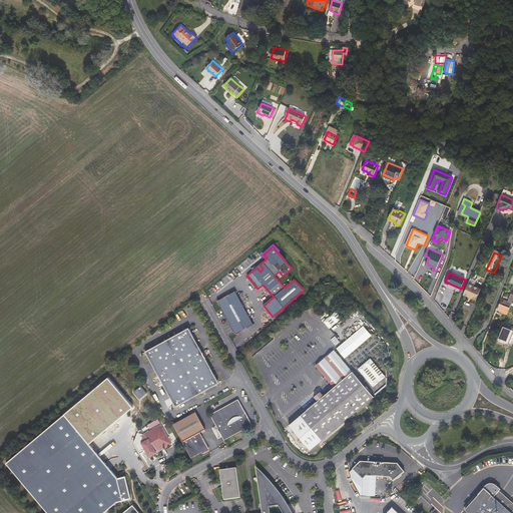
[(475,282),(470,280),(463,295),(469,297),(470,298),(471,298),(476,300),(481,290),(473,287),(475,282)]
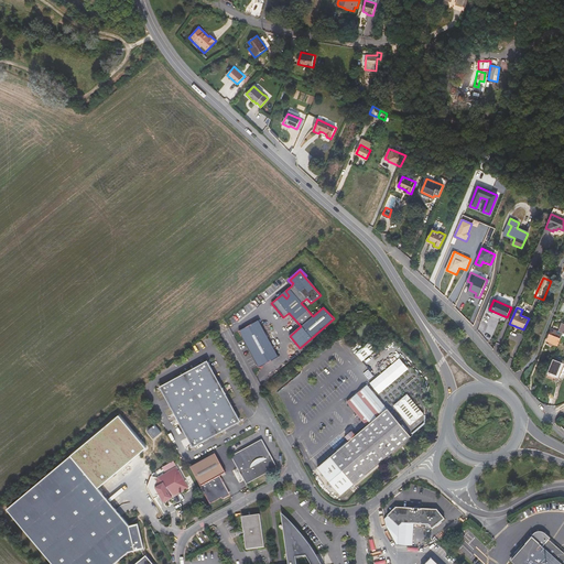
[(258,366),(259,368),(279,357),(259,321),(239,331),(243,340),(258,366)]
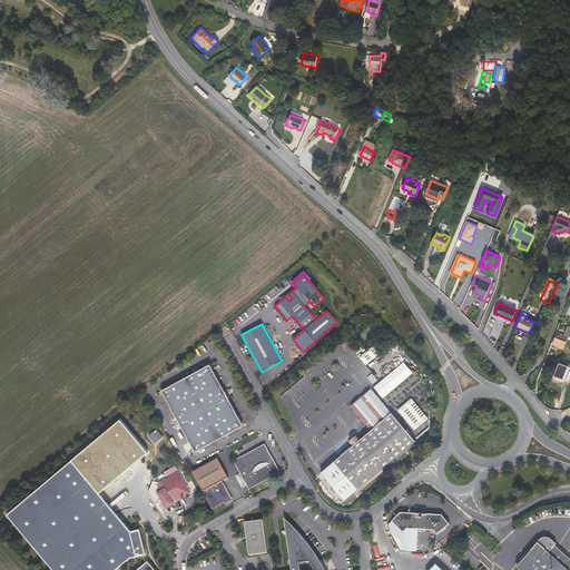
[(556,337),(554,337),(552,345),(562,350),(569,331),(569,325),(569,324),(564,335),(558,332),(556,337)]
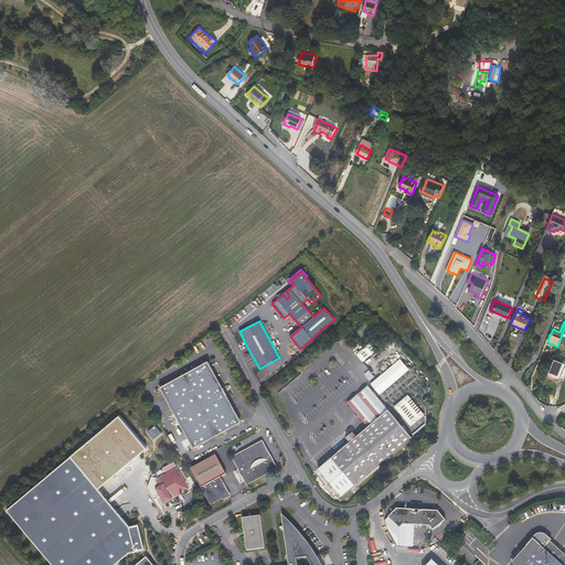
[(362,361),(376,351),(371,343),(356,352),(362,361)]
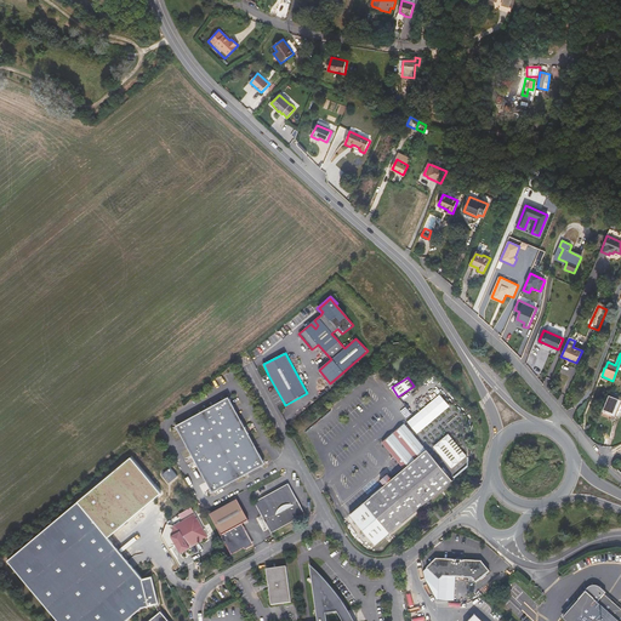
[(619,400),(620,400),(620,399),(620,397),(610,392),(608,396),(609,396),(603,410),(614,414),(619,400)]
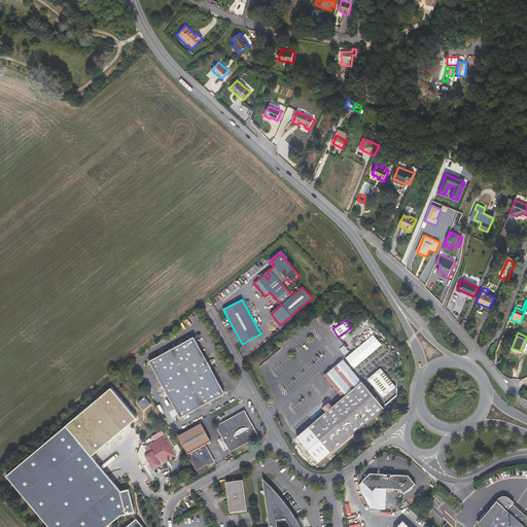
[(195,338),(192,338),(150,360),(150,362),(160,381),(170,398),(175,409),(179,417),(181,417),(196,410),(200,407),(223,394),(223,392),(219,384),(214,375),(204,355),(199,346),(195,338)]
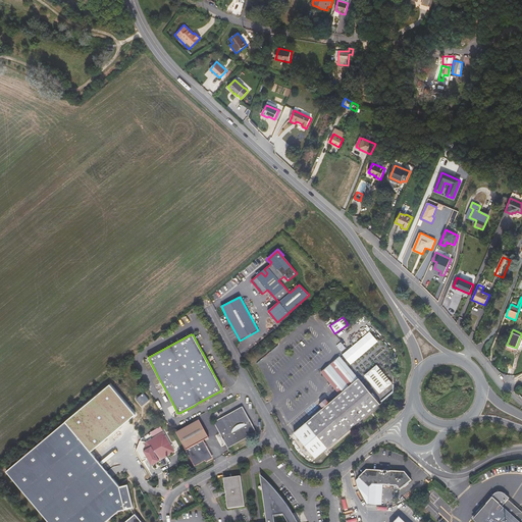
[(516,348),(507,345),(507,347),(516,351),(521,336),(520,336),(516,348)]
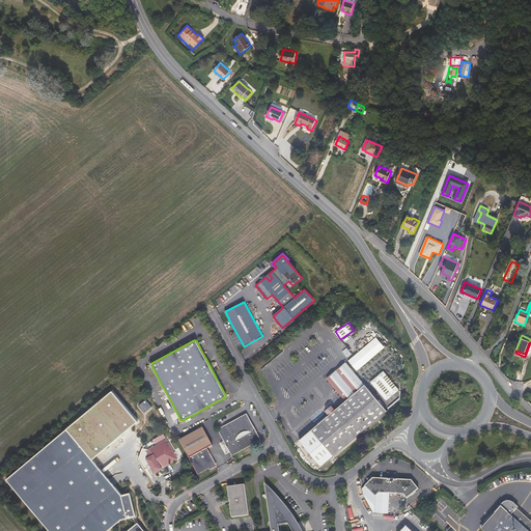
[(343,399),(363,383),(345,362),(326,379),(343,399)]
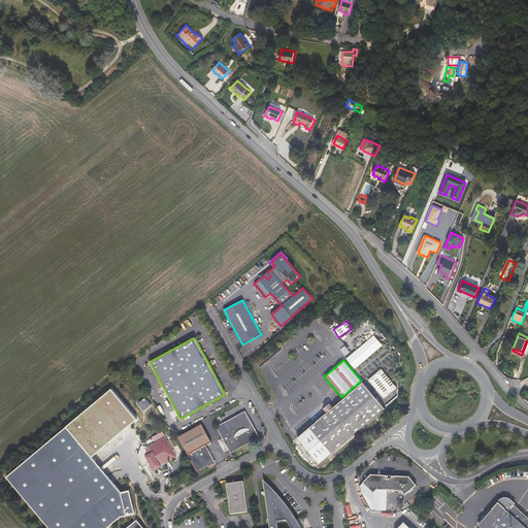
[(381,369),(368,380),(384,398),(397,388),(381,369)]
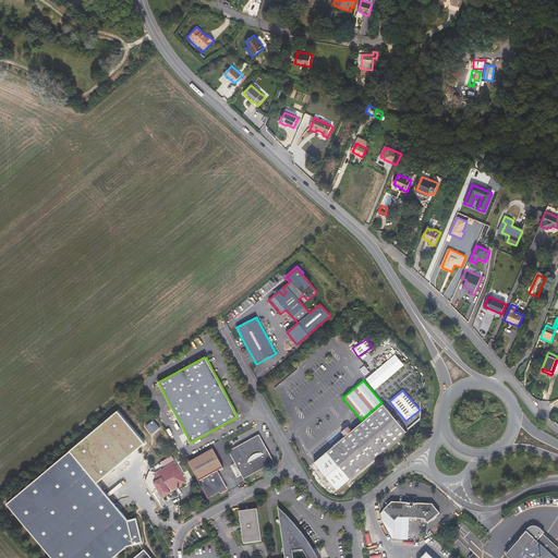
[(407,422),(405,421),(389,401),(388,400),(383,404),(401,426),(407,422)]
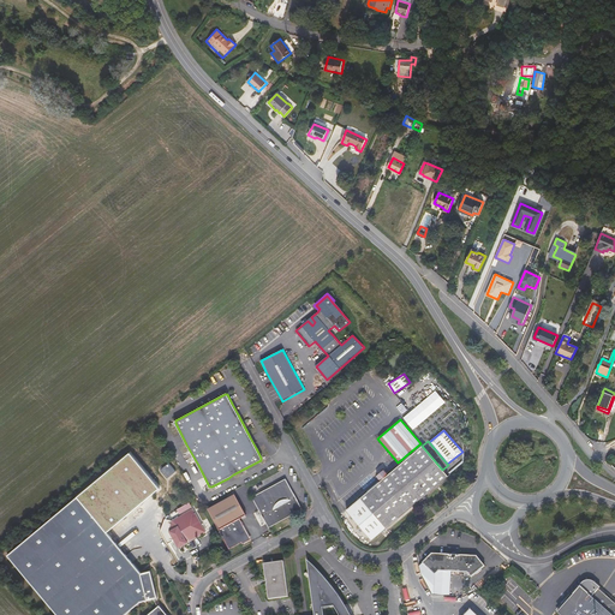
[(422,446),(421,443),(398,463),(387,472),(383,467),(375,473),(378,478),(345,507),(372,539),(448,476),(442,470),(422,446)]
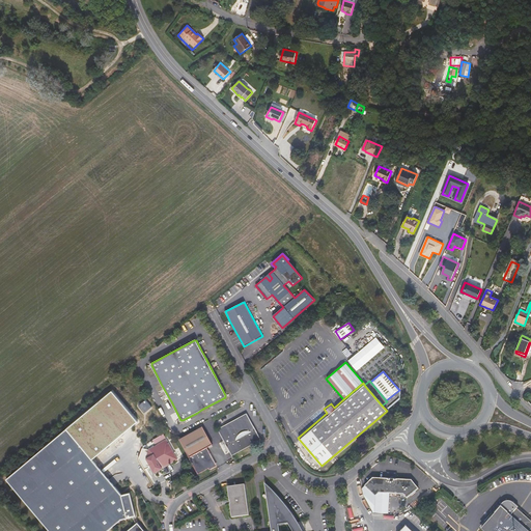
[(6,479),(45,526),(49,530),(107,530),(110,529),(120,520),(136,515),(135,513),(130,493),(121,495),(115,486),(109,479),(91,458),(138,422),(112,392),(66,428),(6,479)]
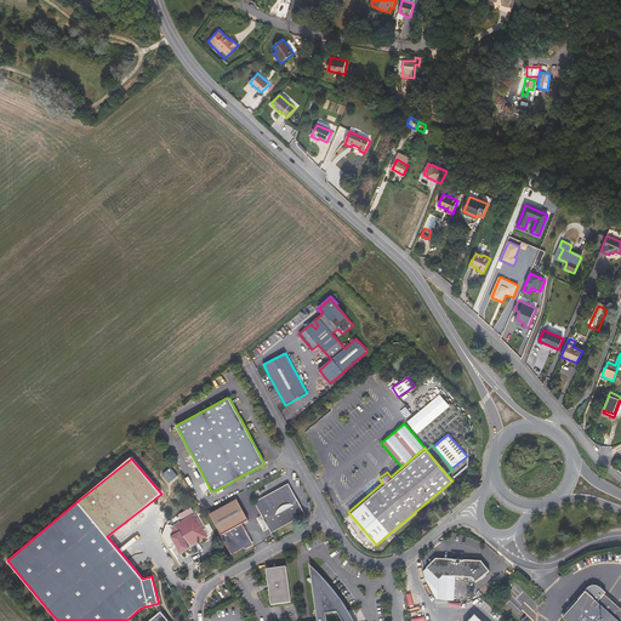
[(269,529),(303,510),(289,483),(263,497),(255,502),(269,529)]
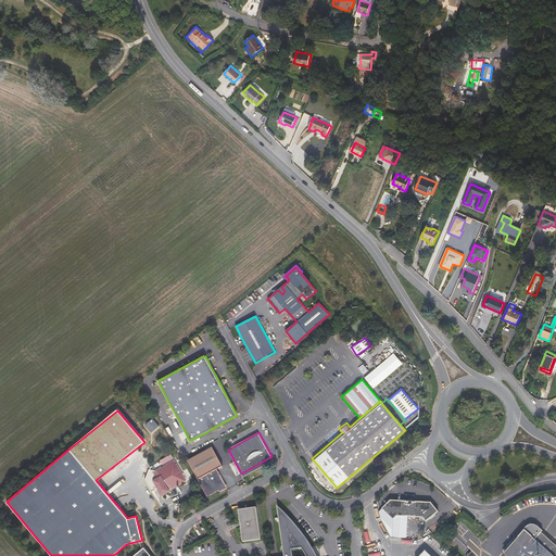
[(219,488),(220,489),(226,485),(216,468),(223,465),(212,446),(188,459),(199,478),(198,479),(207,496),(218,490),(217,489),(219,488)]
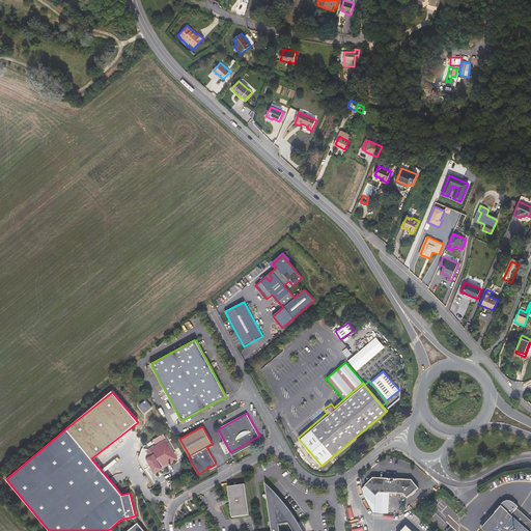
[(260,440),(259,436),(230,452),(232,455),(260,440)]
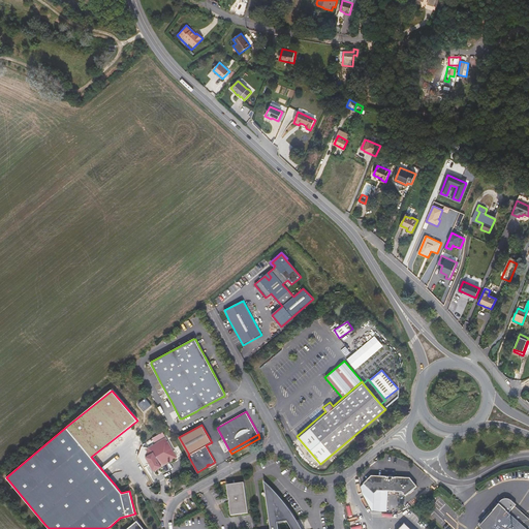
[(160,465),(177,456),(165,437),(148,447),(145,457),(154,471),(161,466),(160,465)]
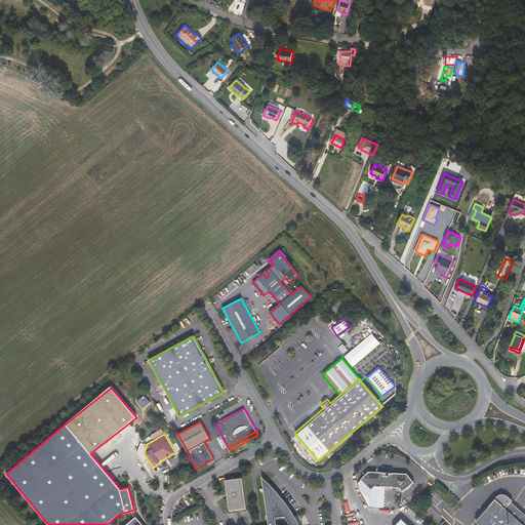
[(358,483),(360,490),(370,508),(385,510),(386,488),(391,488),(399,488),(402,492),(414,483),(407,475),(392,474),(391,474),(390,474),(390,473),(390,472),(389,472),(388,471),(387,471),(386,472),(386,473),(385,474),(382,474),(382,473),(368,472),(365,476),(358,483)]
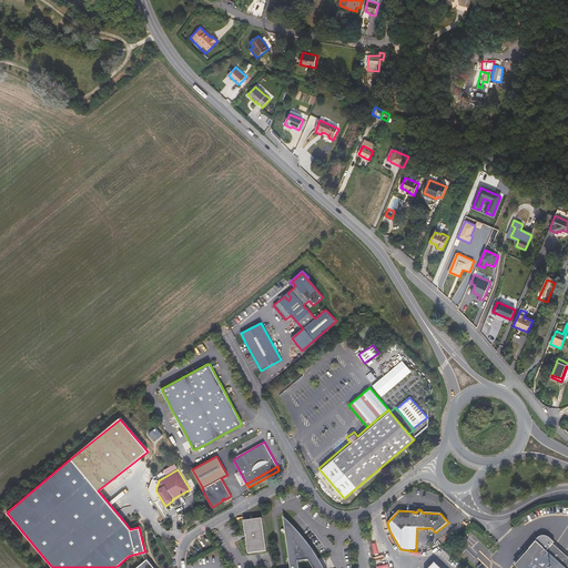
[(324,567),(321,563),(320,560),(315,553),(310,545),(303,537),(294,527),(288,521),(283,516),(290,564),(290,566),(290,567),(324,567)]
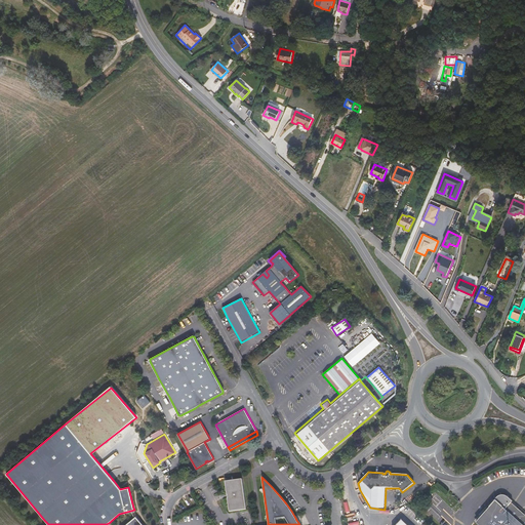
[(240,510),(246,510),(242,479),(226,481),(227,495),(227,498),(229,512),(236,511),(240,510)]
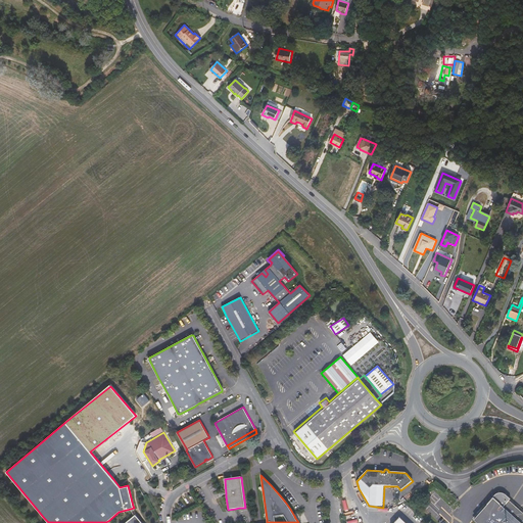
[(473,519),(474,521),(493,500),(495,496),(496,495),(498,494),(501,494),(504,495),(510,501),(511,498),(506,494),(505,493),(503,492),(501,492),(498,492),(495,493),(494,494),(492,496),(473,519)]
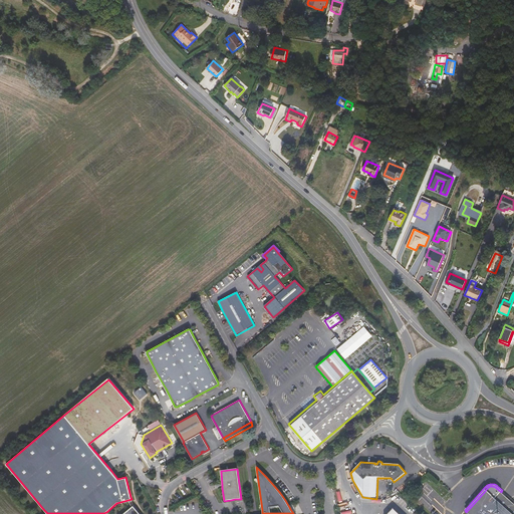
[(513,513),(513,503),(501,492),(495,487),(492,486),(490,486),(488,487),(487,488),(485,491),(466,512),(469,513),(513,513)]
